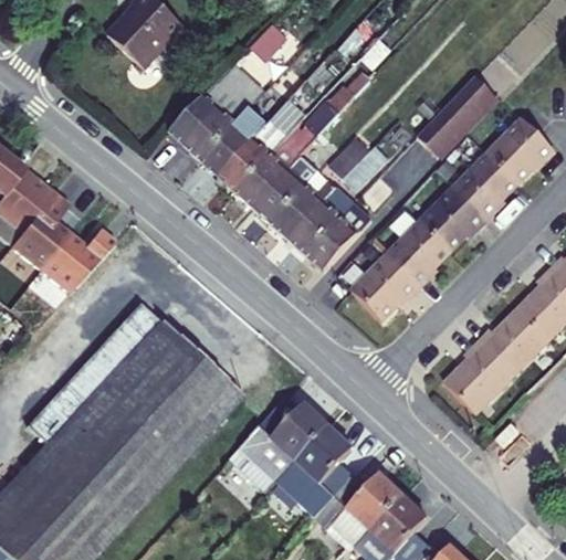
[(106,35),(143,69),(181,27),(152,0),(135,0),(129,7),(133,10),(127,17),(124,16),(106,35)]
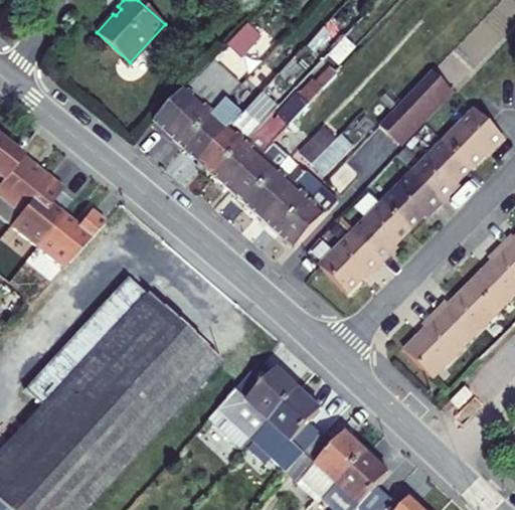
[(225,40),(240,54),(262,32),(246,18),(225,40)]
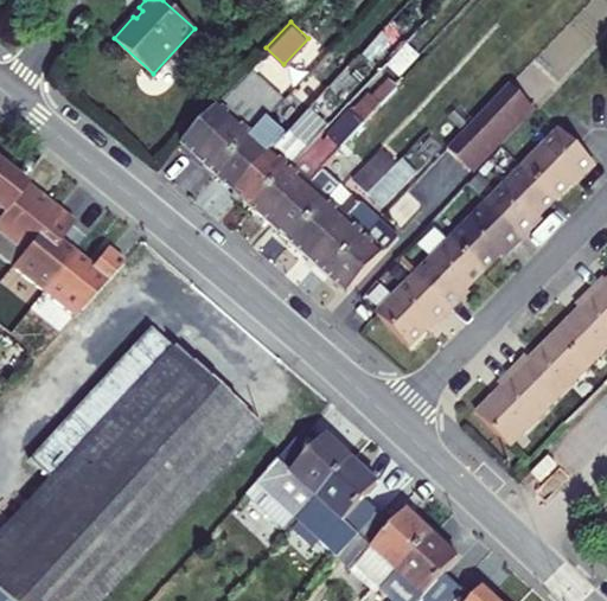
[(264,51),(251,65),(272,82),(283,68),(264,51)]
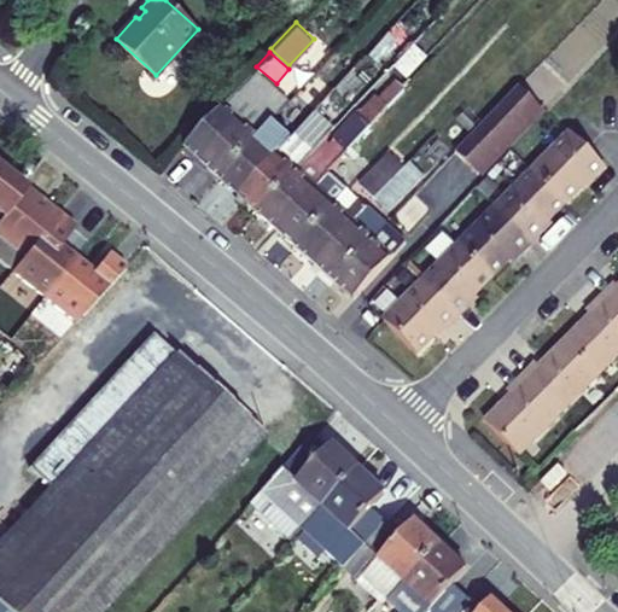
[(186,145),(220,176),(272,120),(290,100),(255,70),(186,145)]
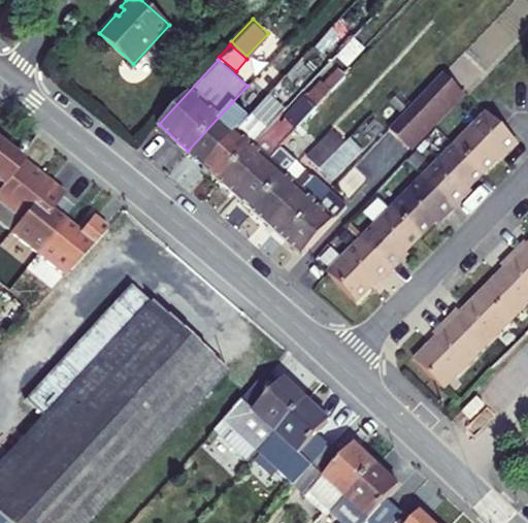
[(332,89),(345,74),(337,67),(324,82),(332,89)]
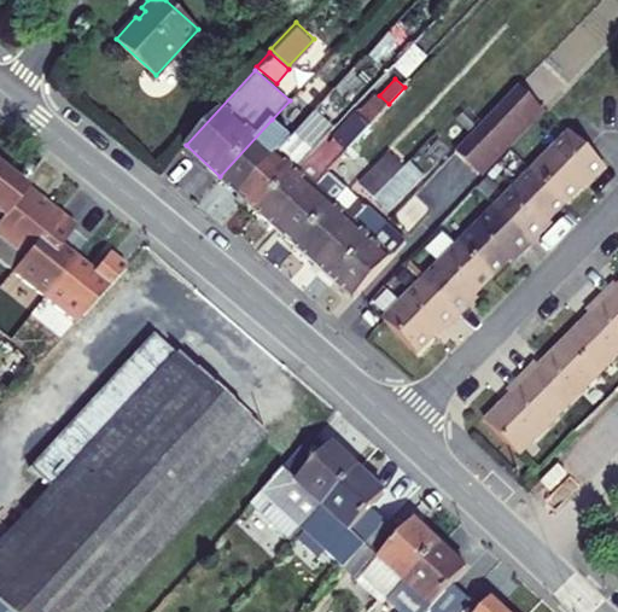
[(473,168),(538,103),(518,82),(454,149),(473,168)]
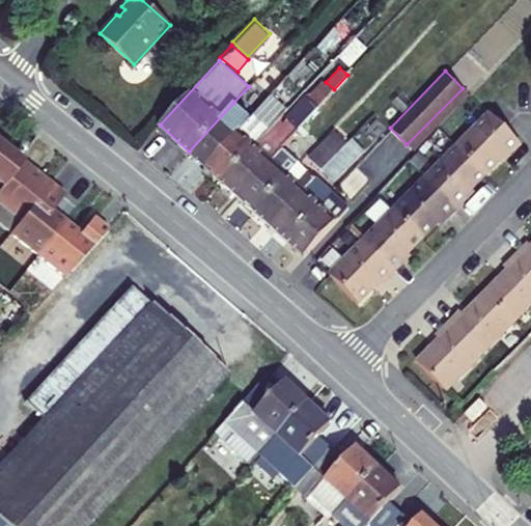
[(301,87),(287,75),(274,88),(257,108),(252,112),(266,125),(301,87)]
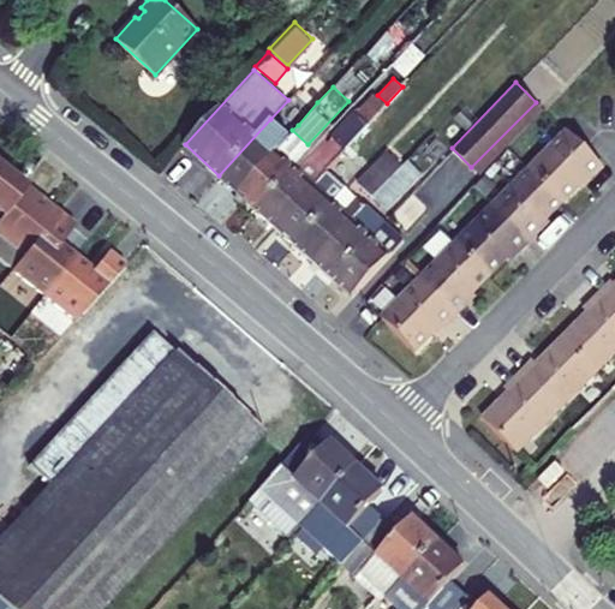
[(317,147),(333,162),(387,103),(377,95),(375,91),(358,111),(354,108),(317,147)]
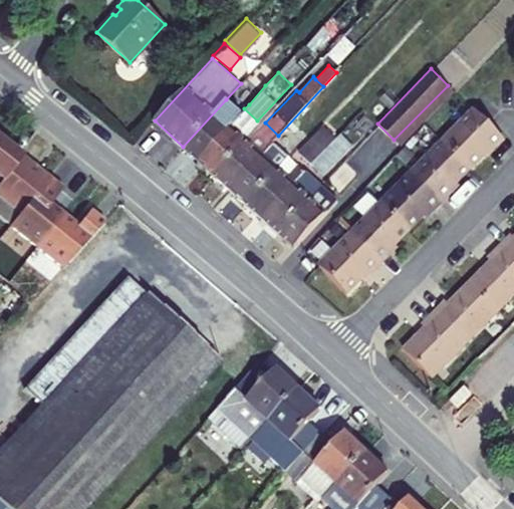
[(249,104),(265,85),(257,78),(241,96),(243,98),(249,104)]
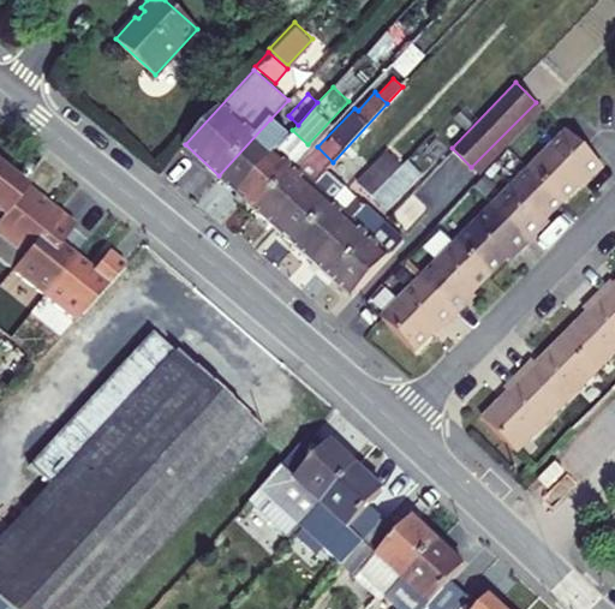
[(286,124),(292,130),(298,125),(291,118),(286,124)]
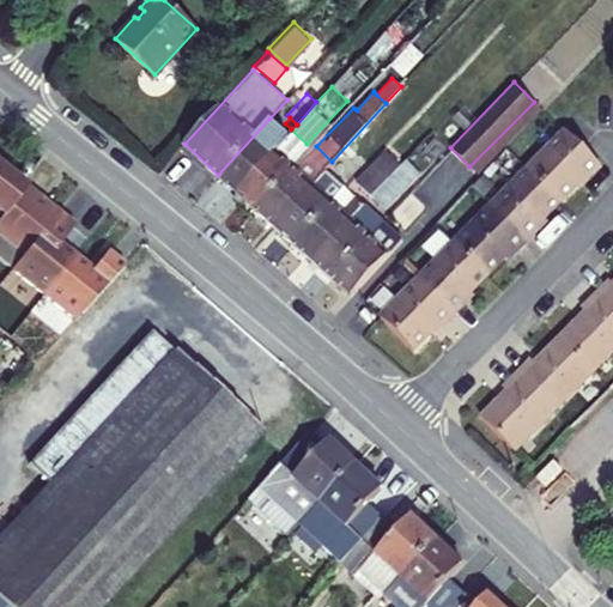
[(287,134),(269,119),(218,175),(235,190),(287,134)]
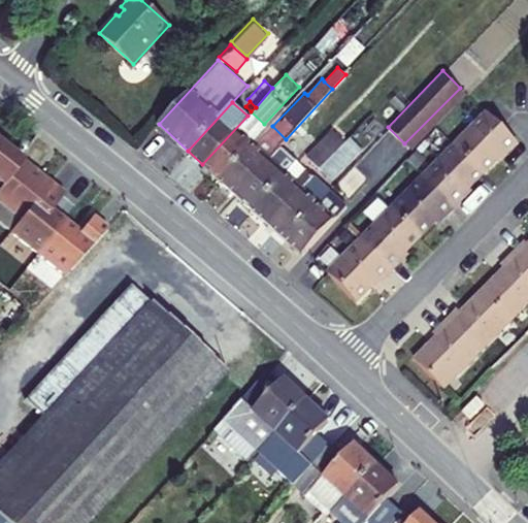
[(455,142),(483,170),(496,156),(515,138),(487,110),(455,142)]
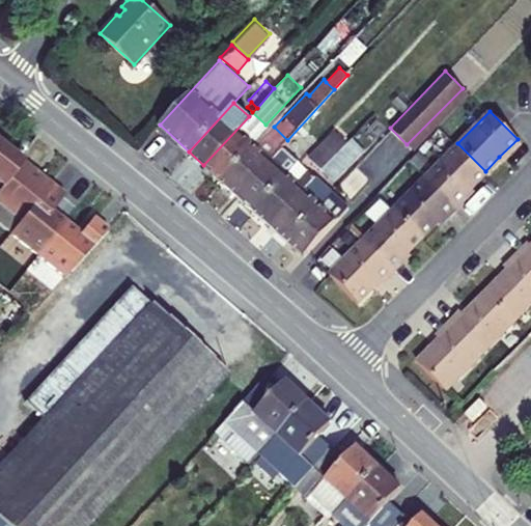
[(264,131),(249,116),(203,165),(220,180),(264,131)]
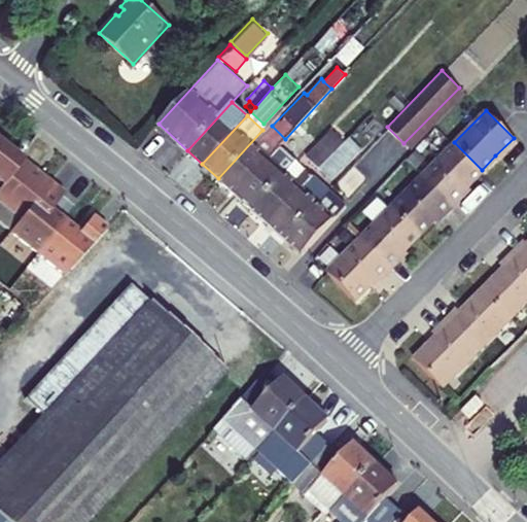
[(305,153),(316,165),(343,137),(330,126),(305,153)]
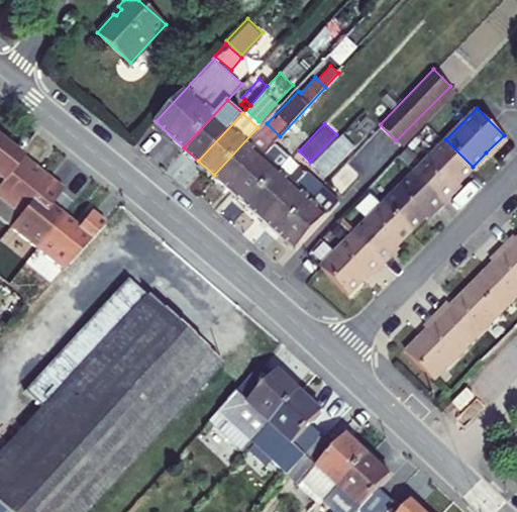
[(274,142),(257,127),(214,175),(230,190),(274,142)]
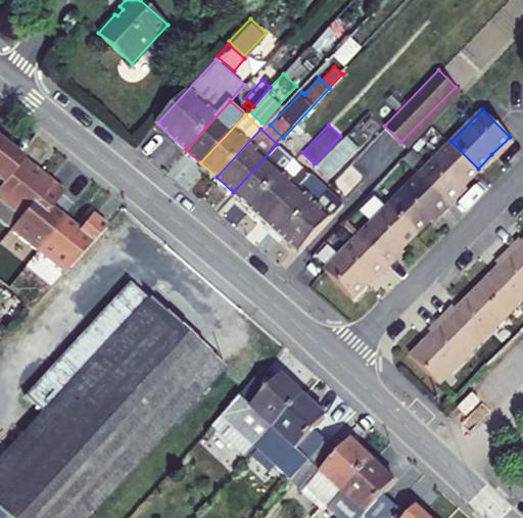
[(359,145),(346,133),(316,165),(328,176),(359,145)]
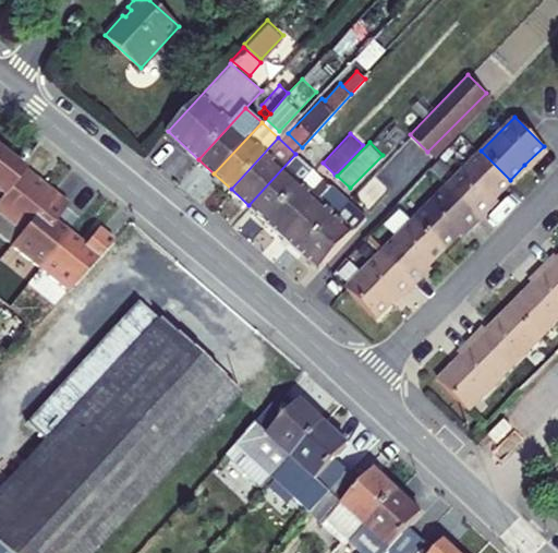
[(531,170),(548,152),(544,146),(524,165),(531,170)]
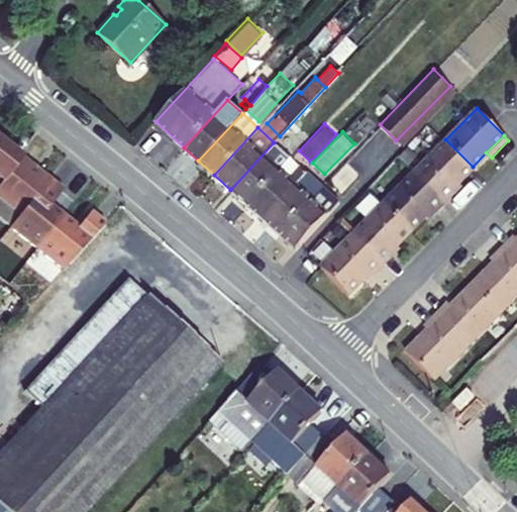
[(0,198),(17,211),(8,224),(63,266),(107,218),(89,204),(77,219),(49,199),(61,184),(0,137),(0,198)]
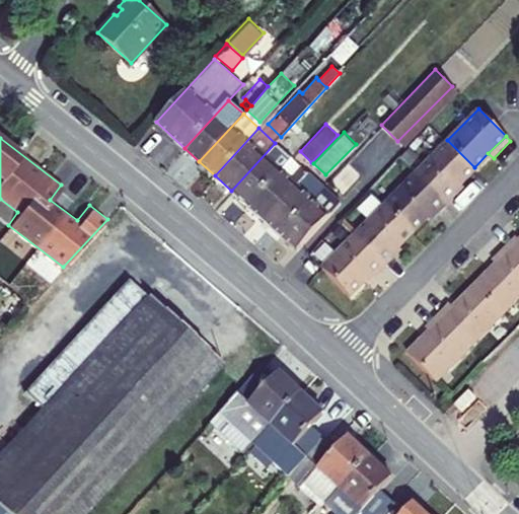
[(459,181),(474,167),(447,140),(416,171),(443,199),(459,181)]
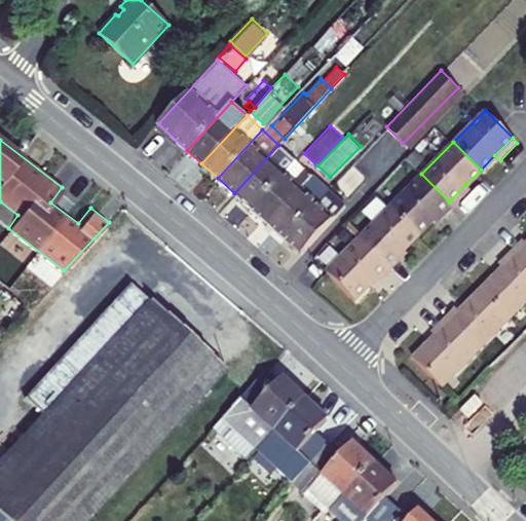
[(294,159),(278,145),(234,193),(250,208),(282,173),(294,159)]
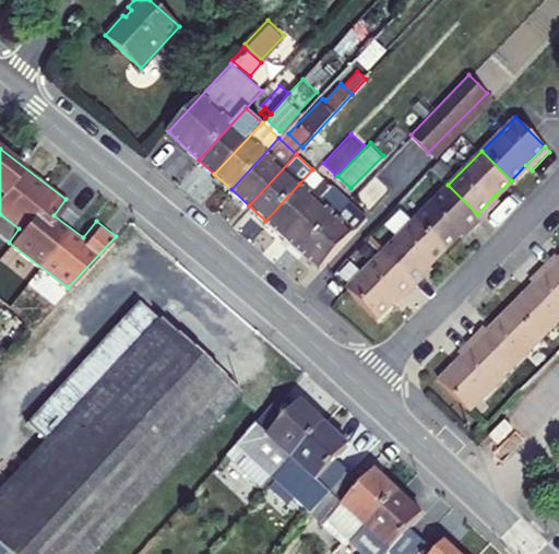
[(354,197),(367,209),(385,188),(373,176),(354,197)]
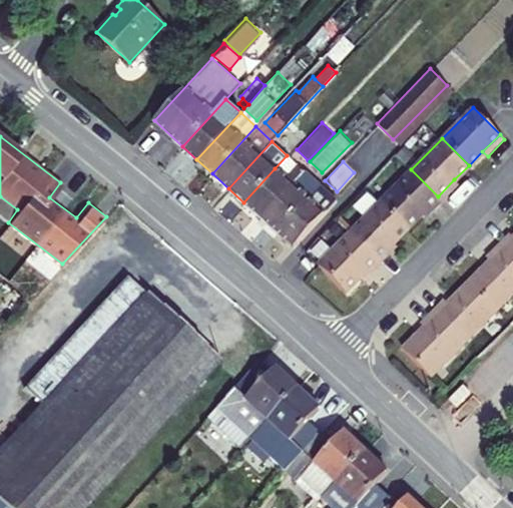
[(243,202),(260,216),(303,169),(296,162),(283,175),(275,168),(243,202)]
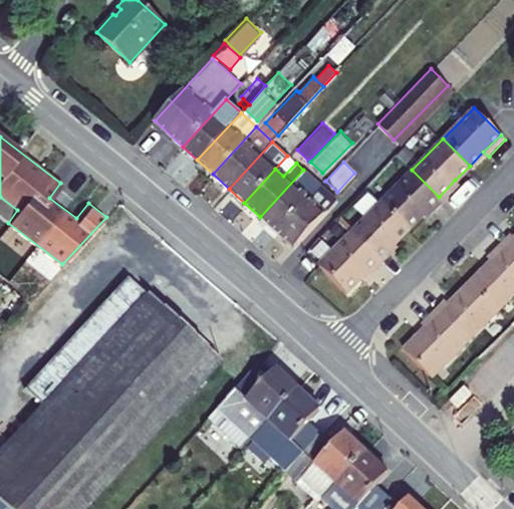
[(260,217),(276,231),(319,184),(303,170),(260,217)]
